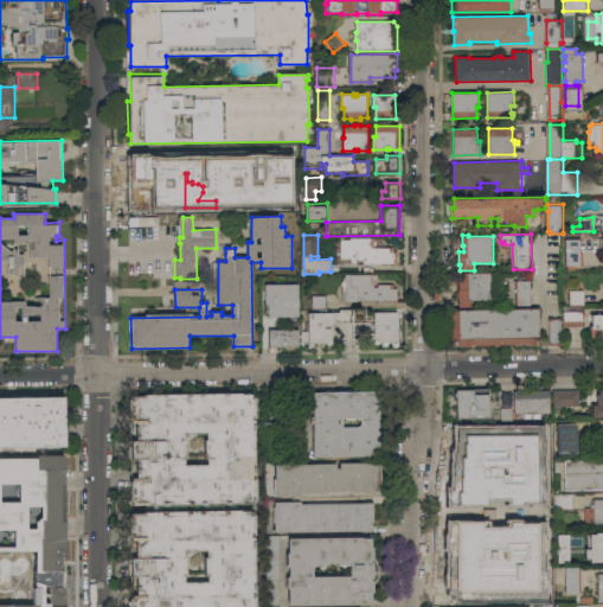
[(399,264),(364,264),(364,261),(359,261),(359,264),(351,264),(351,260),(341,260),(341,240),(351,240),(351,237),(376,237),(376,248),(396,248),(396,251),(399,251),(399,264)]
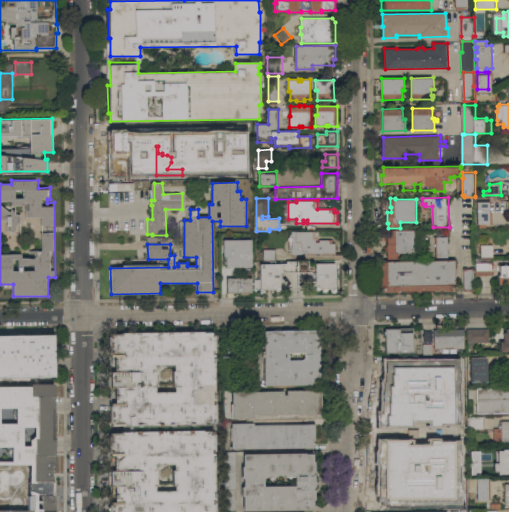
[(492,201),(492,224),(487,224),(487,226),(480,226),(480,224),(479,224),(478,202),(492,201)]
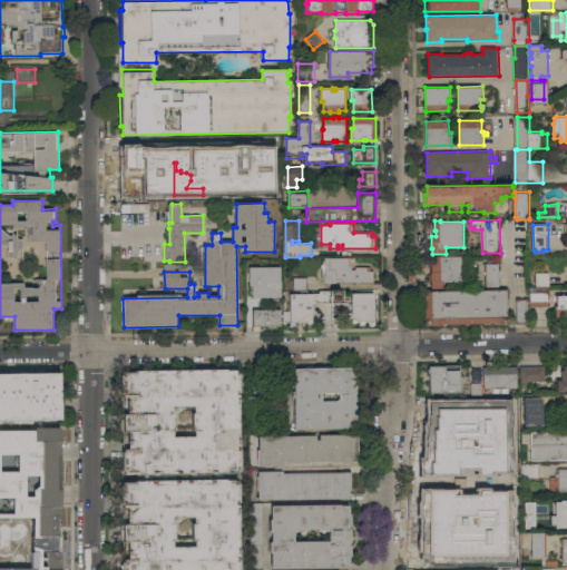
[(463,255),(463,282),(446,282),(446,288),(432,288),(432,272),(432,264),(436,264),(436,256),(463,255)]
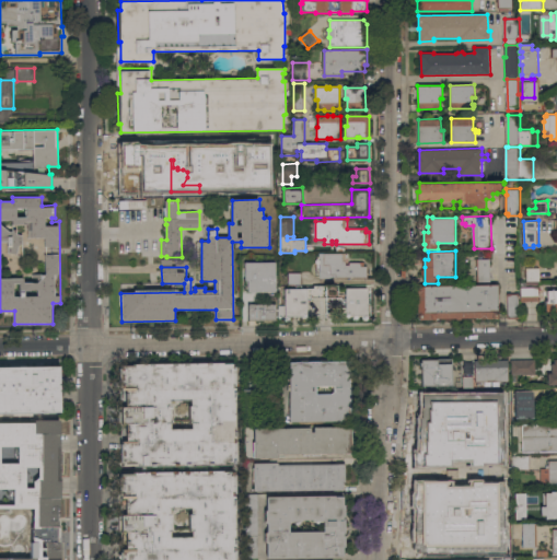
[(321,278),(321,259),(322,259),(322,253),(347,253),(347,254),(349,254),(349,257),(347,257),(347,265),(350,265),(350,263),(362,263),(362,266),(369,266),(369,278),(321,278)]
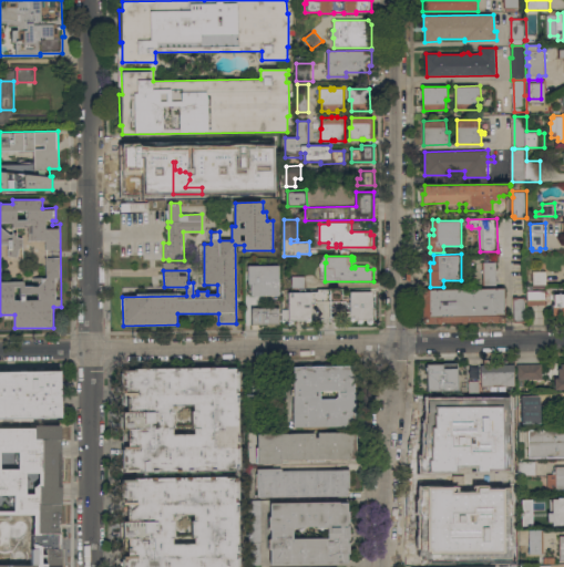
[(498,261),(498,286),(484,287),(483,263),(498,261)]
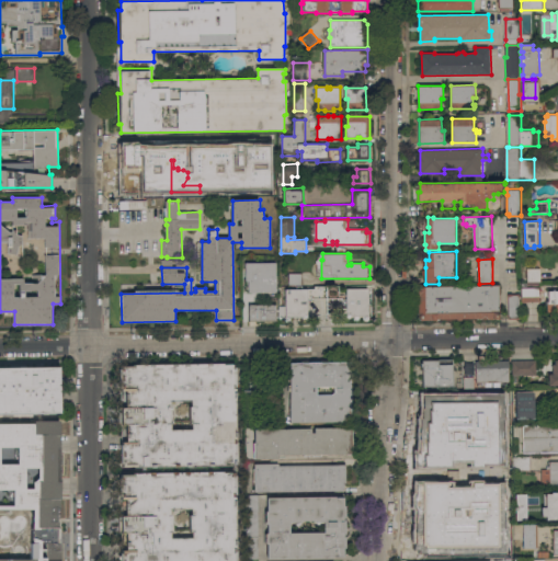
[(277,262),(277,293),(265,293),(265,295),(262,295),(262,293),(250,293),(250,292),(246,292),(246,278),(247,278),(247,262),(277,262)]
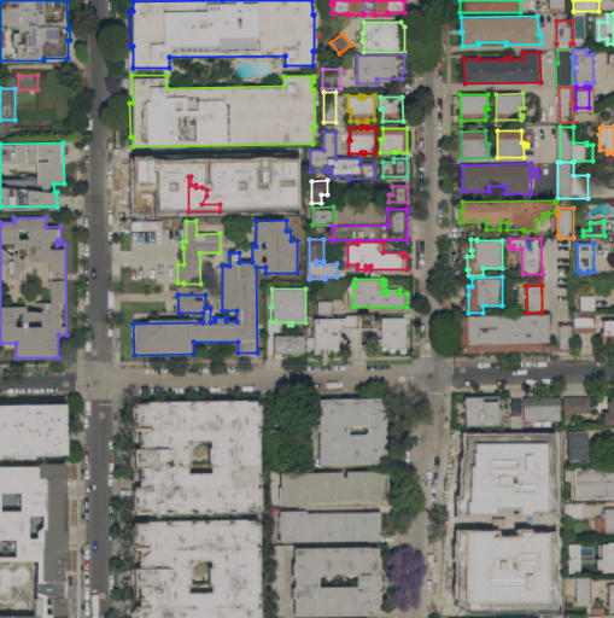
[(596,296),(596,310),(582,310),(582,296),(596,296)]
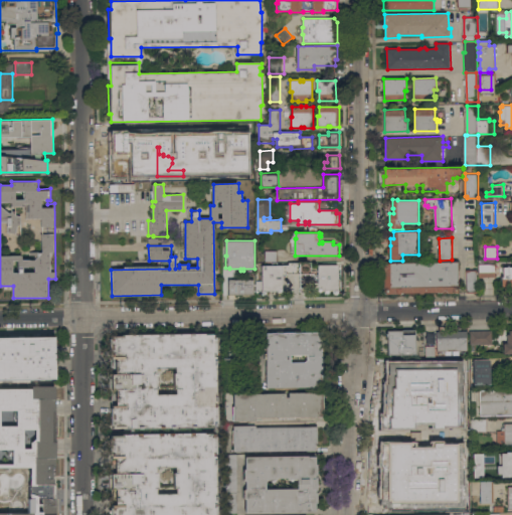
[(458,262),(458,276),(461,276),(461,279),(458,280),(459,293),(384,294),(384,263),(458,262)]
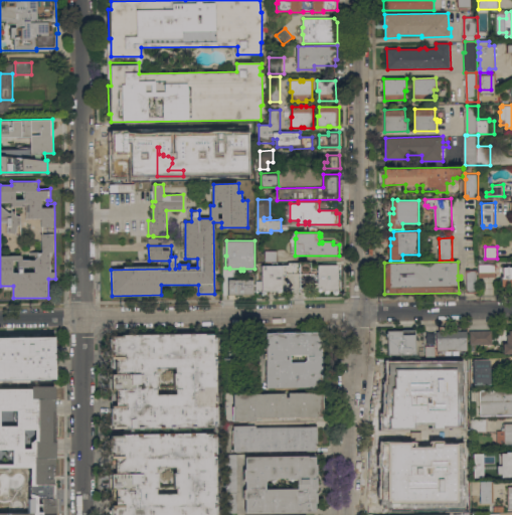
[(265,295),(264,295),(263,295),(262,294),(262,293),(253,293),(253,295),(229,296),(228,280),(254,280),(254,283),(258,283),(257,263),(279,263),(279,265),(290,265),(290,263),(302,263),(302,274),(287,274),(288,276),(283,276),(284,291),(268,292),(268,293),(267,293),(267,294),(267,295),(266,295),(265,295)]
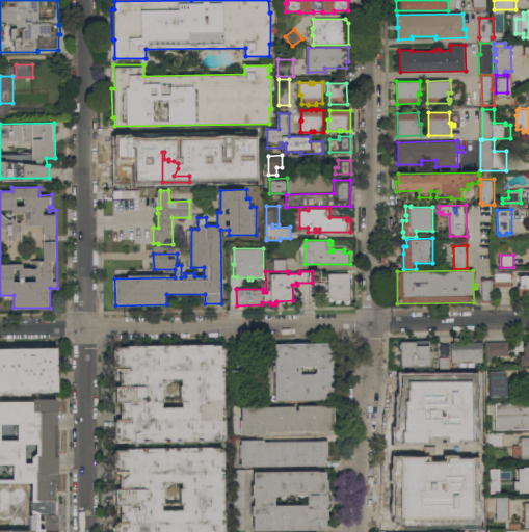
[(322,280),(329,280),(329,273),(349,273),(349,283),(350,283),(350,289),(349,289),(349,299),(351,300),(351,302),(350,303),(348,303),(347,302),(346,301),(346,299),(334,300),(334,301),(329,301),(329,284),(325,284),(325,283),(312,283),(312,271),(322,271),(322,280)]
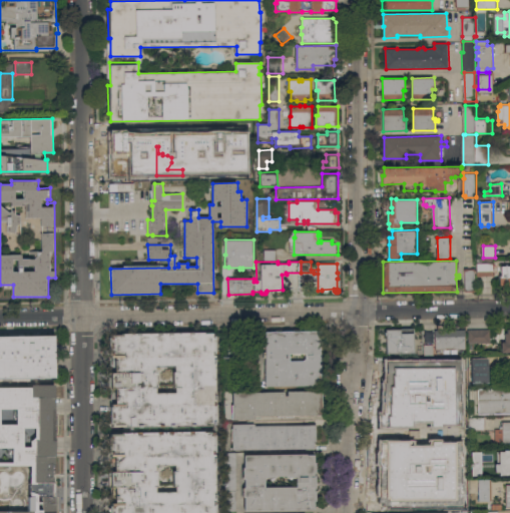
[(494,263),(494,276),(478,276),(478,263),(494,263)]
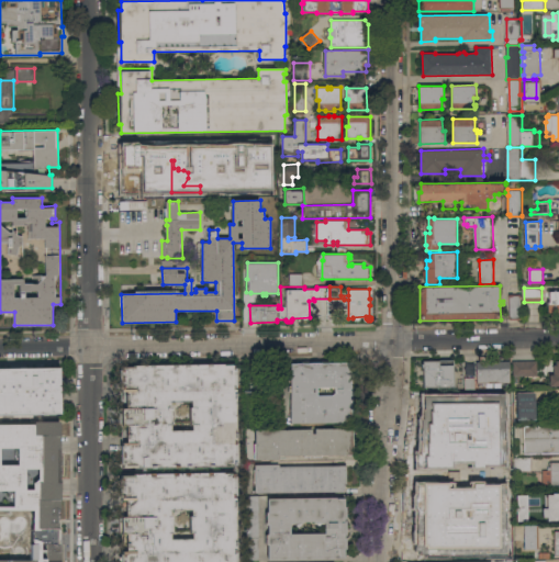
[(558,313),(548,313),(548,302),(550,302),(550,291),(558,291),(558,313)]
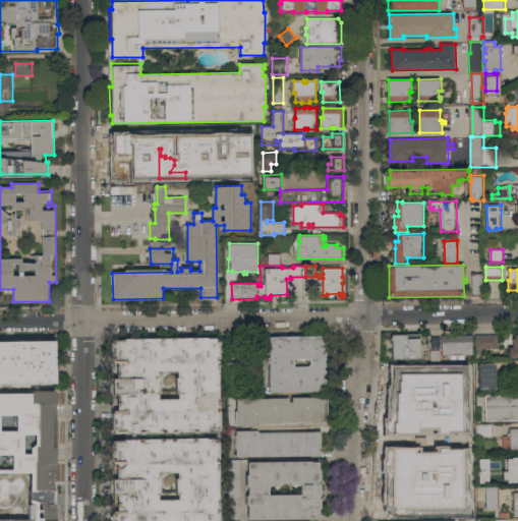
[(483,273),(484,295),(473,296),(472,273),(483,273)]
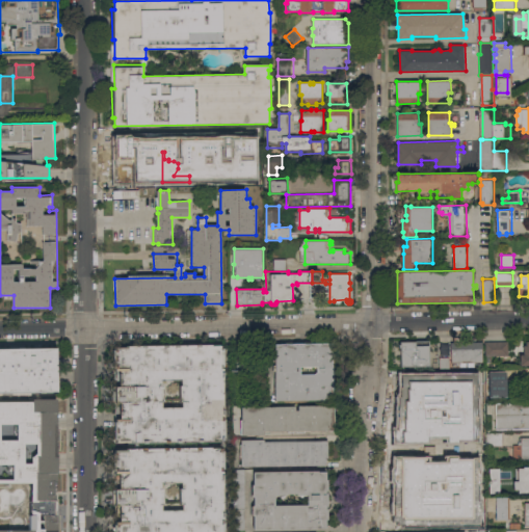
[(275,344),(287,344),(287,342),(293,342),(293,343),(306,343),(306,341),(312,341),(312,343),(327,343),(327,341),(335,341),(336,386),(334,386),(334,399),(275,401),(275,344)]
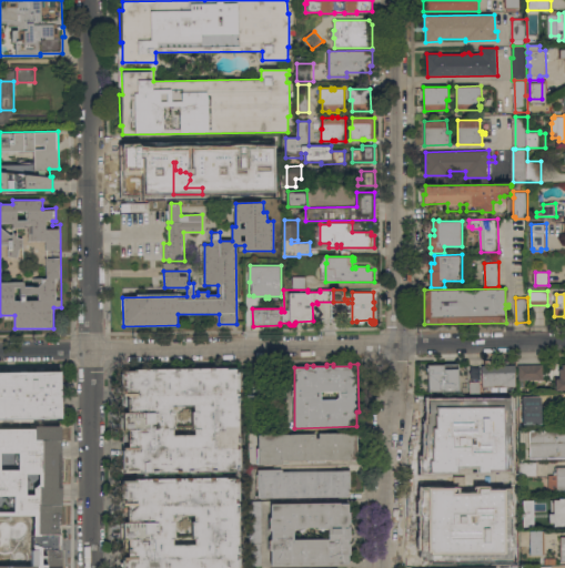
[(427,364),(458,364),(460,392),(429,392),(427,372),(426,372),(426,367),(427,367),(427,364)]
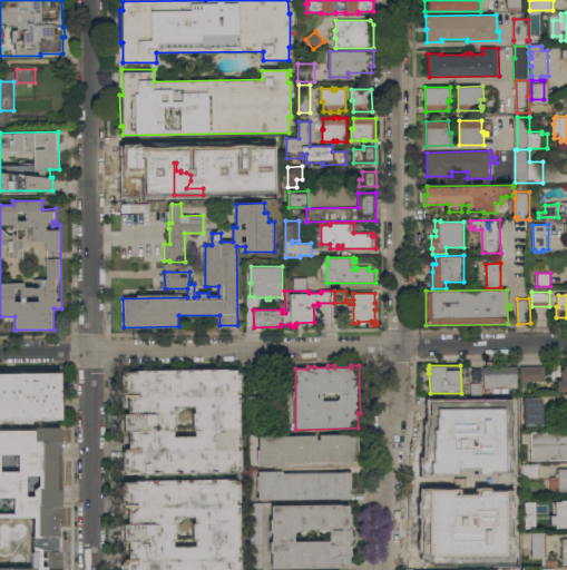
[(521,382),(521,366),(546,365),(546,367),(554,367),(554,380),(546,380),(546,381),(521,382)]
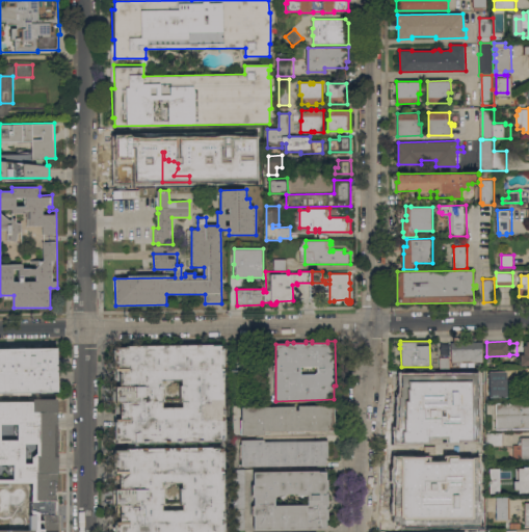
[(483,342),(483,349),(482,349),(482,362),(479,362),(479,365),(476,365),(476,363),(472,363),(472,367),(464,368),(464,363),(459,363),(459,365),(456,365),(456,363),(452,363),(451,343),(483,342)]
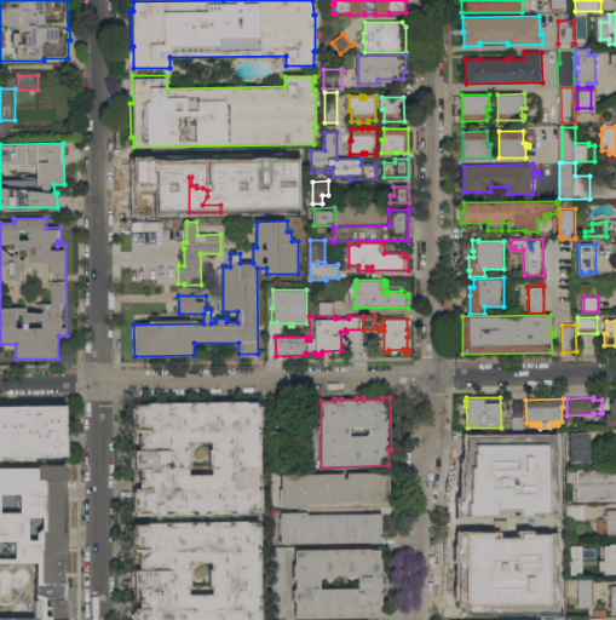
[(149,515),(136,515),(134,491),(137,491),(137,488),(142,488),(140,469),(136,469),(136,451),(140,449),(140,431),(134,431),(133,405),(148,403),(148,402),(260,401),(260,406),(263,406),(263,426),(262,426),(262,488),(265,488),(265,509),(262,509),(262,515),(149,516),(149,515)]
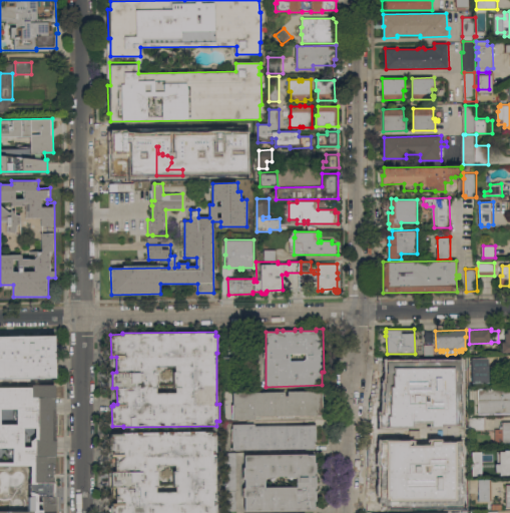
[(0,336),(55,335),(55,338),(57,338),(58,345),(56,345),(56,368),(58,368),(58,375),(56,375),(56,378),(0,379),(0,336)]
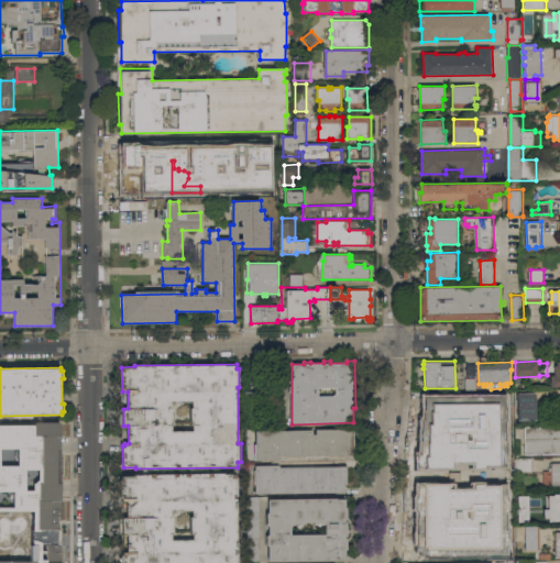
[(280,372),(281,398),(250,398),(249,373),(280,372)]
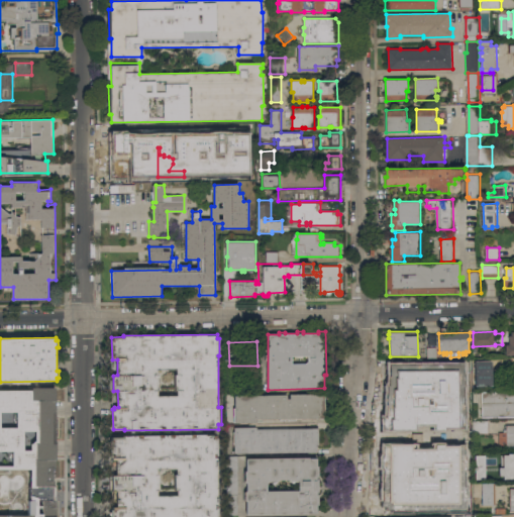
[(465,358),(466,388),(453,389),(452,358),(465,358)]
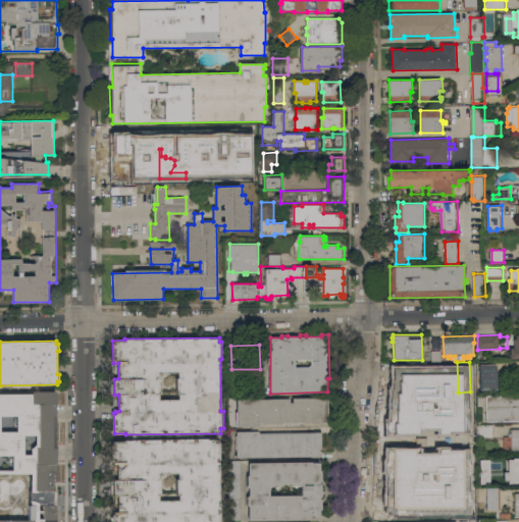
[(497,389),(480,389),(480,365),(497,364),(497,389)]
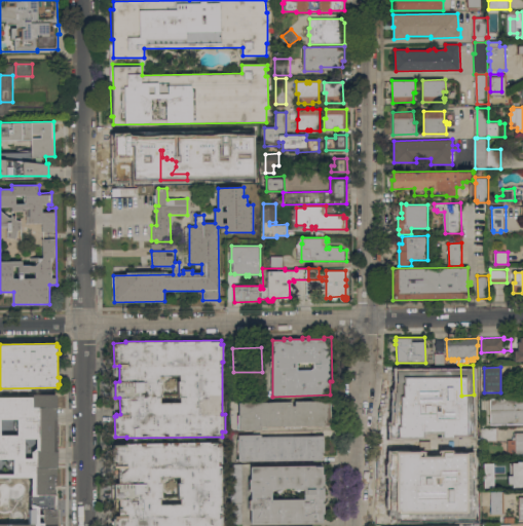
[(412,370),(412,372),(426,371),(426,369),(445,369),(446,395),(428,396),(428,392),(416,392),(416,395),(408,396),(408,391),(395,391),(395,376),(397,375),(397,370),(412,370)]
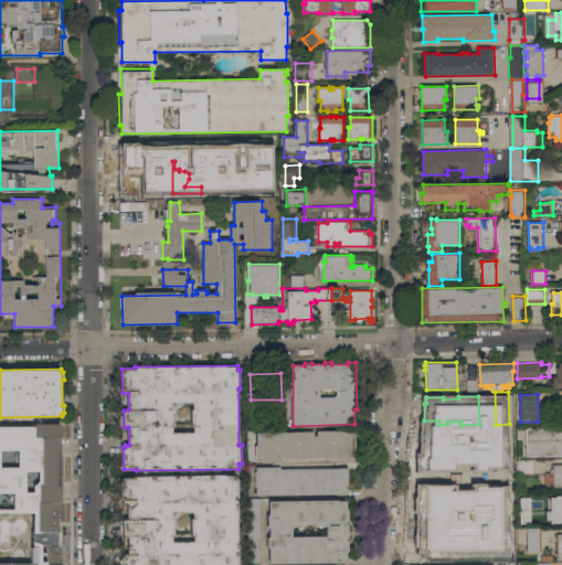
[(0,564),(0,426),(35,426),(35,424),(62,424),(62,438),(61,438),(61,511),(59,511),(59,525),(61,525),(61,531),(34,531),(34,513),(32,513),(32,514),(0,514),(0,563),(30,563),(30,544),(42,544),(42,561),(48,561),(48,546),(63,546),(63,564),(0,564)]
